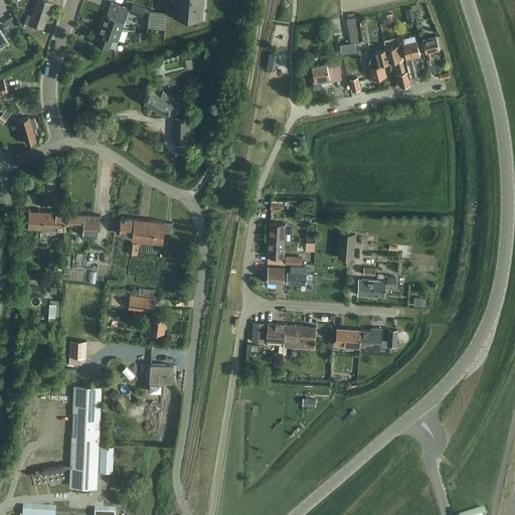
[(27,14),(24,23),(30,25),(30,23),(43,27),(47,14),(49,14),(53,2),(48,0),(47,0),(37,0),(32,16),(27,14)]
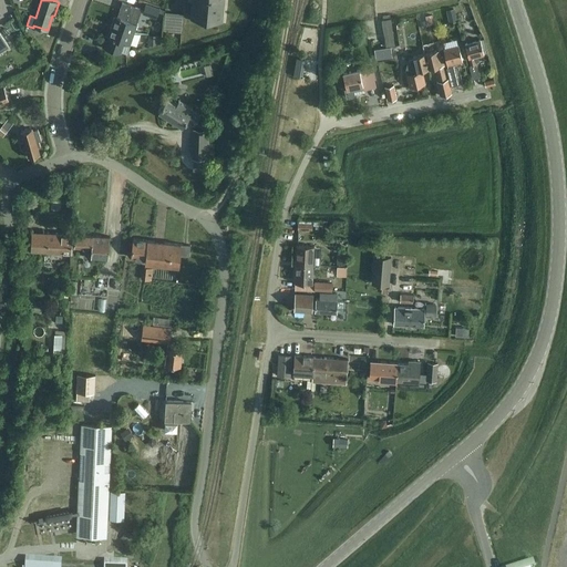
[(223,20),(224,0),(192,0),(191,17),(223,20)]
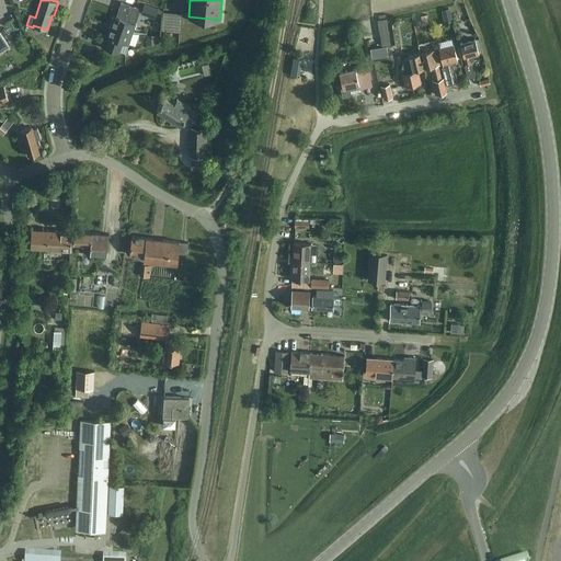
[(113,16),(110,26),(125,31),(126,30),(133,33),(136,23),(135,23),(140,9),(126,4),(121,2),(117,10),(119,11),(117,18),(113,16)]
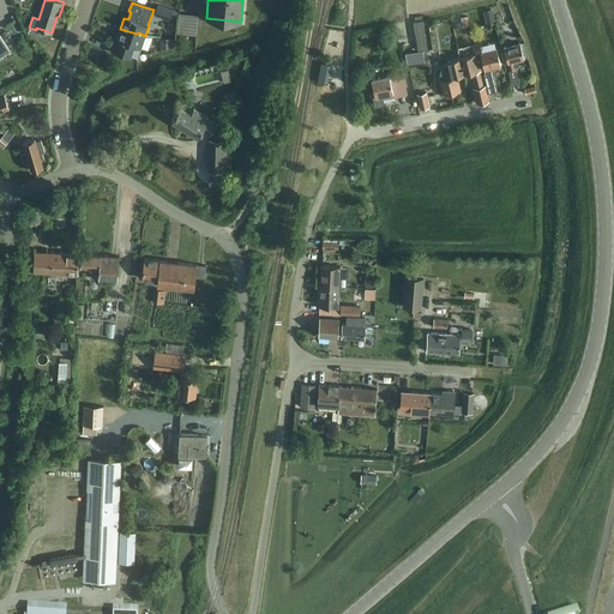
[(162,17),(169,19),(173,10),(158,5),(156,12),(163,14),(162,17)]
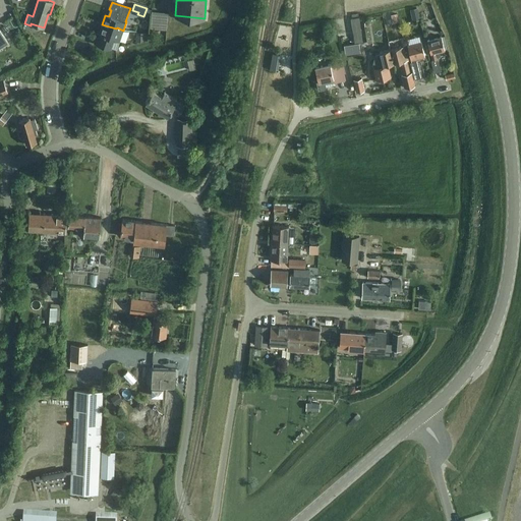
[(148,5),(147,22),(163,23),(164,6),(148,5)]
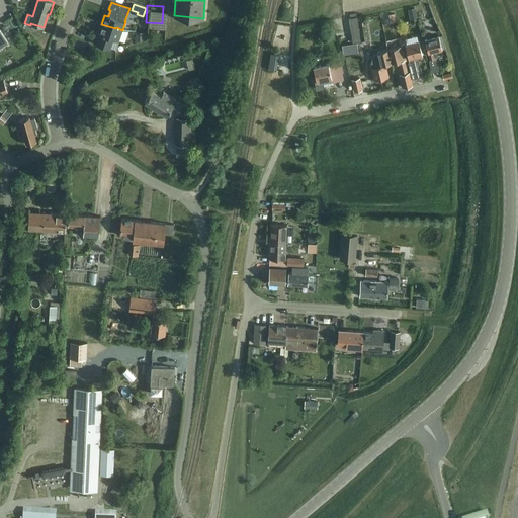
[(414,8),(409,10),(411,21),(417,19),(414,8)]
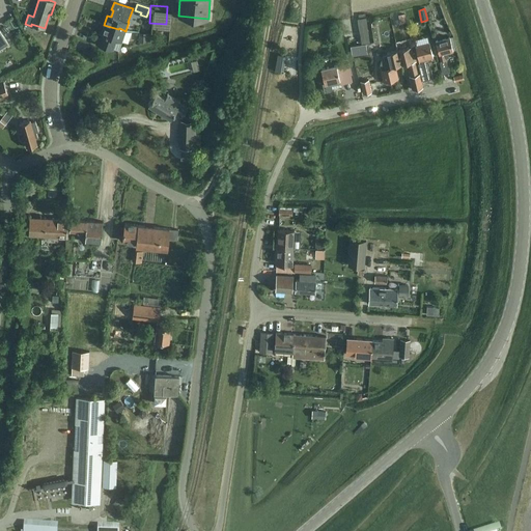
[(358,19),(361,45),(369,43),(365,18),(358,19)]
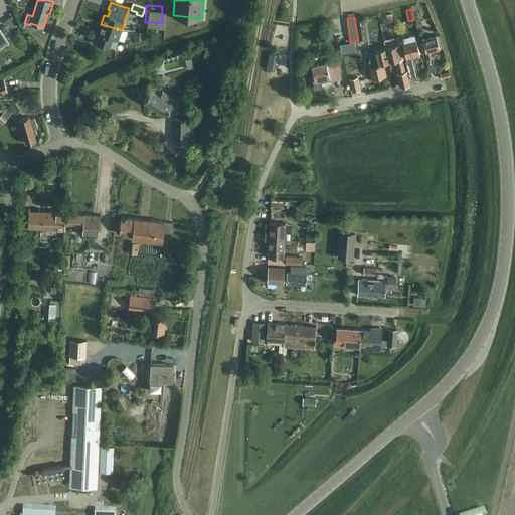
[(96,36),(94,42),(109,47),(112,37),(119,40),(119,39),(124,41),(128,30),(122,30),(116,27),(115,28),(101,24),(96,36)]
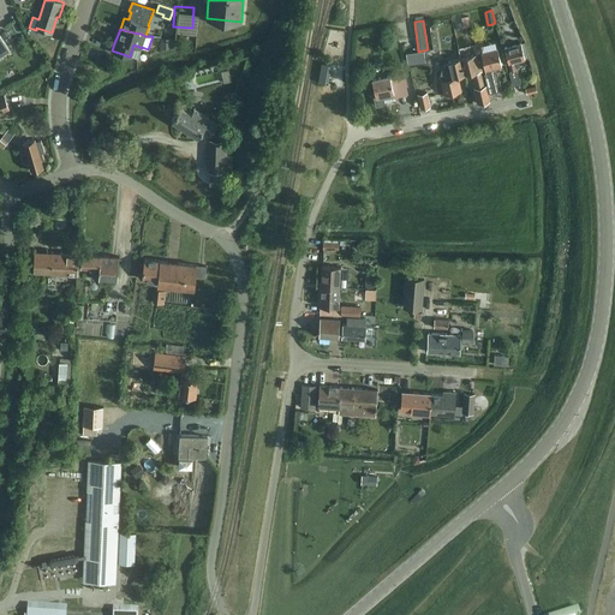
[(171,48),(171,37),(161,37),(160,48),(171,48)]
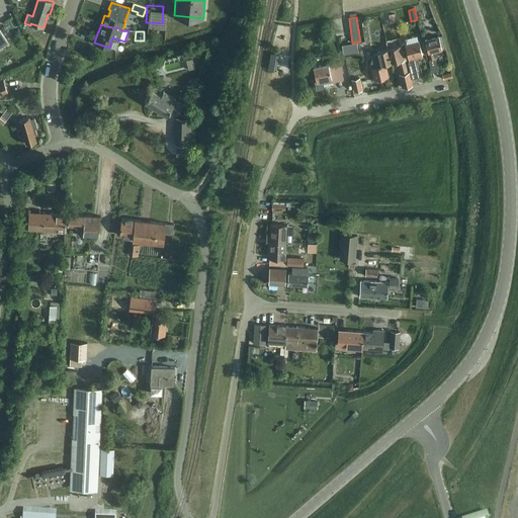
[(438,36),(424,39),(432,71),(437,70),(434,56),(437,55),(436,51),(441,50),(438,36)]
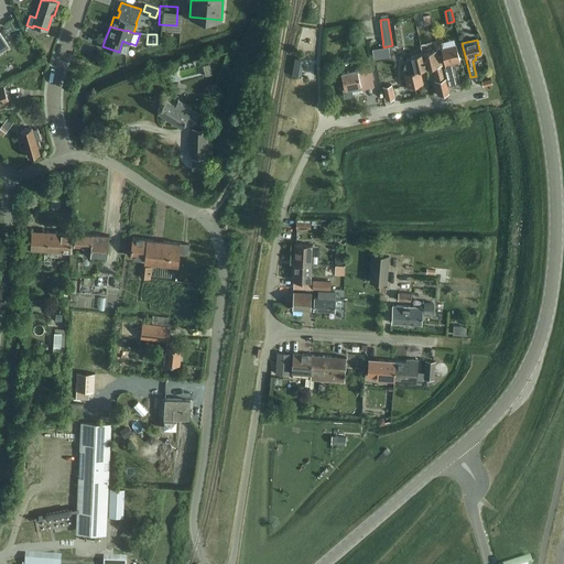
[(456,45),(441,49),(445,63),(447,74),(452,73),(451,66),(453,66),(452,62),(461,60),(456,45)]
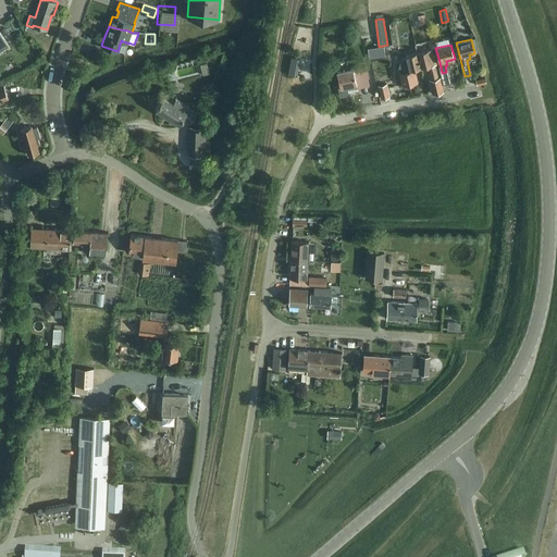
[(430,49),(419,52),(422,67),(429,65),(432,78),(430,79),(433,94),(444,91),(440,76),(438,77),(435,64),(436,63),(434,54),(431,56),(430,49)]
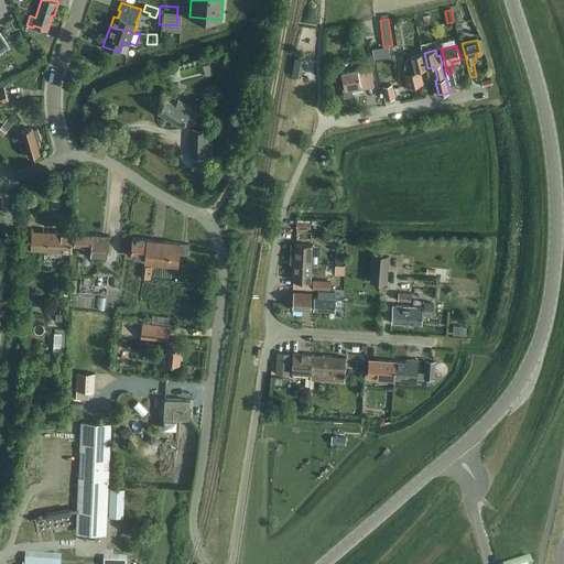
[(404,74),(407,87),(423,83),(420,69),(427,68),(424,53),(411,56),(411,57),(414,72),(404,74)]
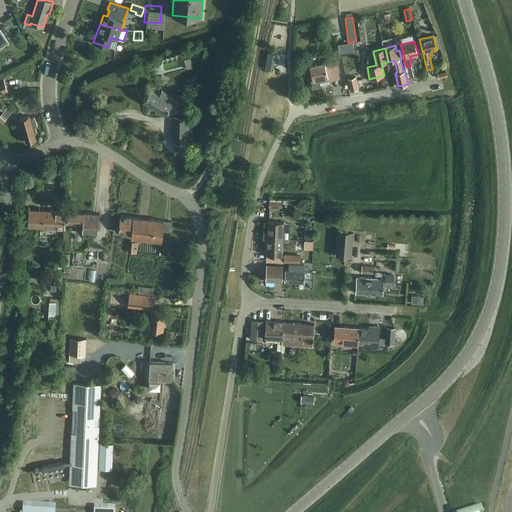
[(348,67),(358,63),(355,57),(346,61),(348,67)]
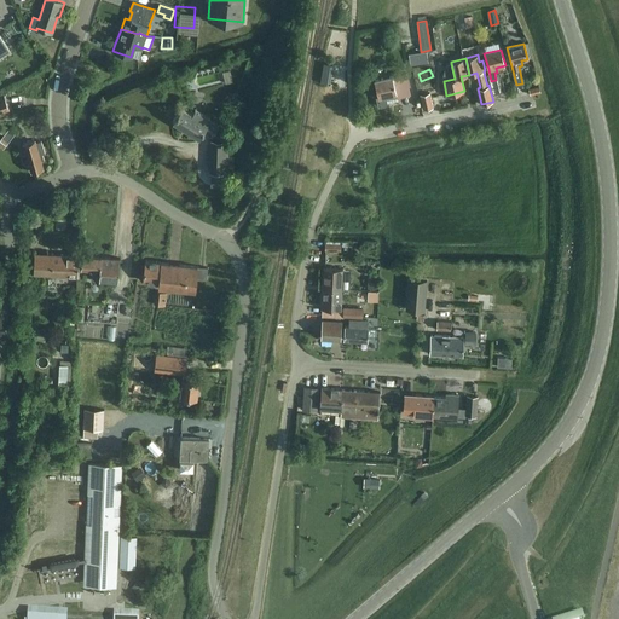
[(379,106),(386,105),(387,103),(398,100),(398,98),(411,94),(406,74),(393,76),(375,80),(379,98),(376,98),(379,106)]
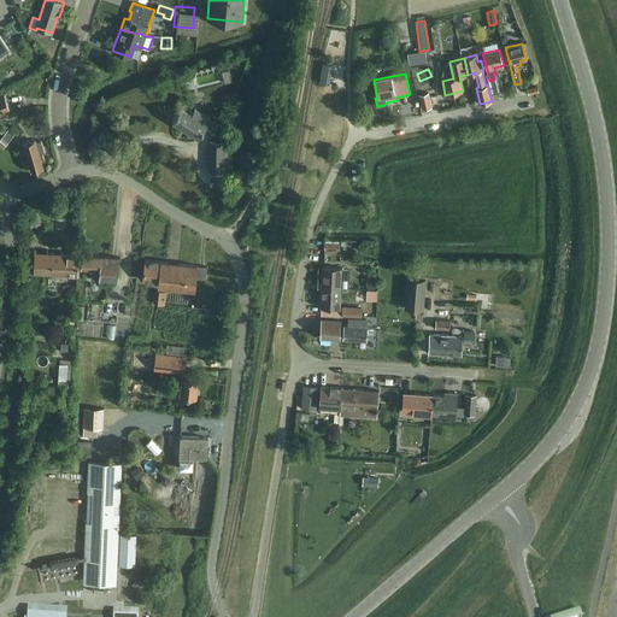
[(422,94),(425,109),(435,106),(432,93),(422,94)]
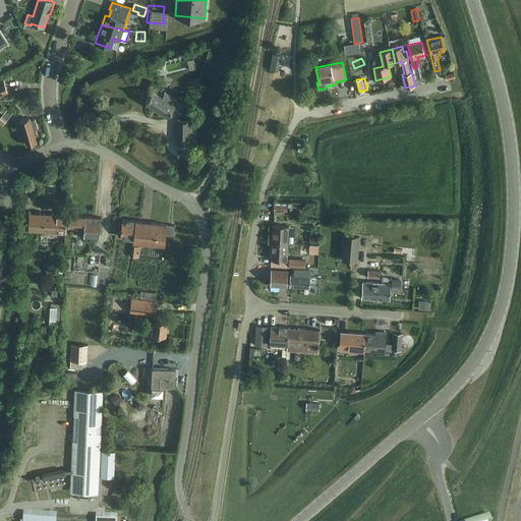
[(0,96),(8,93),(4,81),(0,82),(0,96)]
